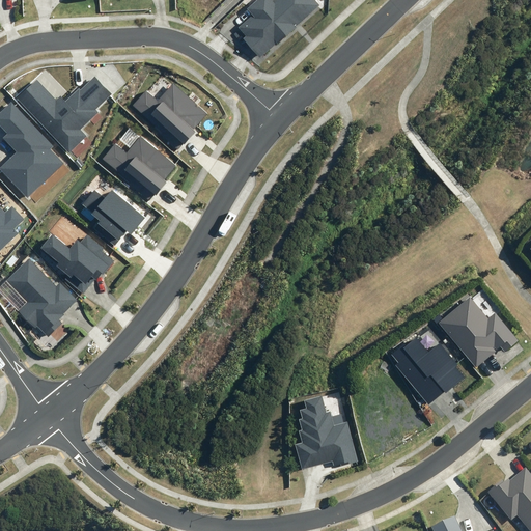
[(273,0),(273,1),(272,0),(257,0),(248,8),(253,15),(239,28),(246,36),(243,38),(259,58),(277,43),(278,44),(296,28),(295,27),(319,5),(314,0),(273,0)]
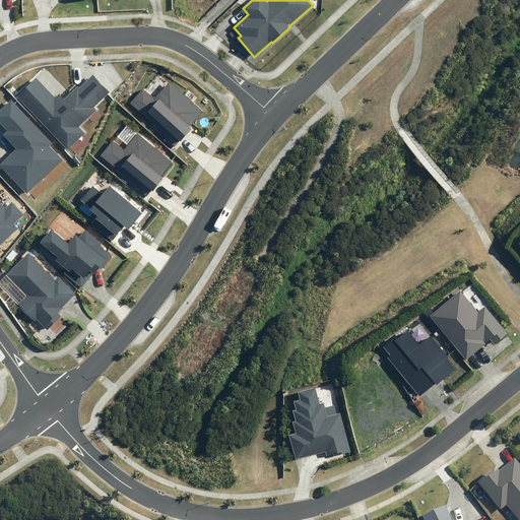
[(67,148),(84,133),(78,127),(95,111),(93,108),(110,92),(93,74),(79,87),(77,86),(64,99),(59,93),(55,98),(36,77),(17,94),(67,148)]
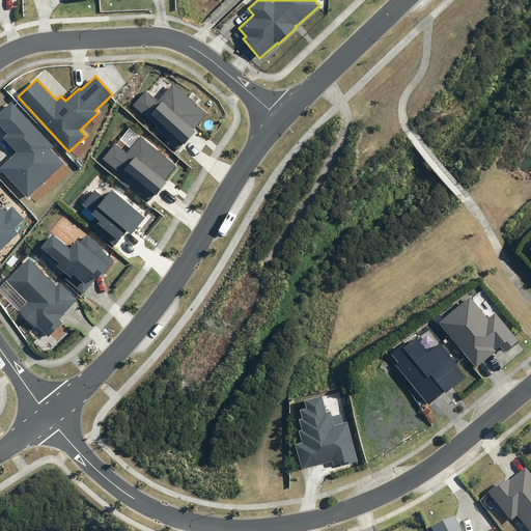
[(193,130),(207,113),(173,82),(158,99),(146,90),(133,105),(178,148),(184,143),(185,143),(195,132),(193,130)]
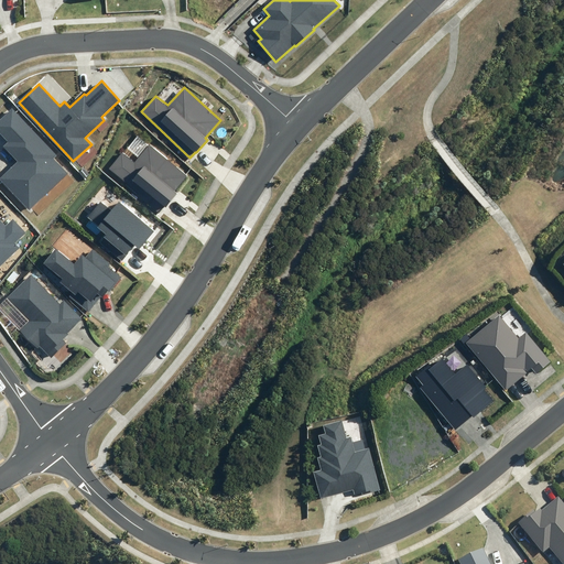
[(57,155),(12,108),(0,119),(0,132),(9,142),(4,147),(19,161),(0,177),(0,179),(30,210),(68,174),(54,159),(57,155)]
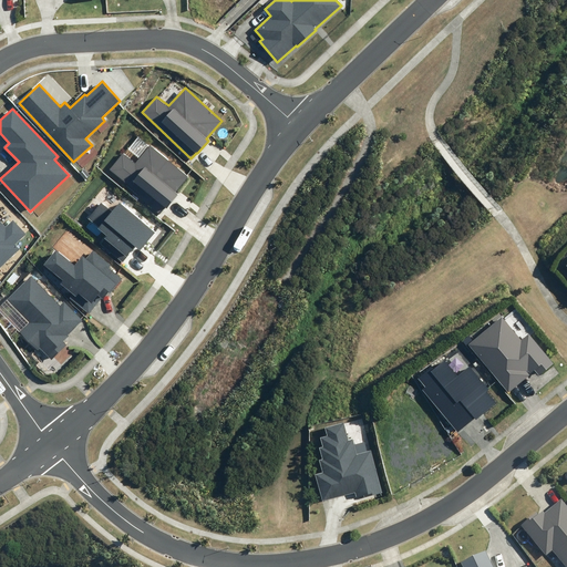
[(175,192),(187,176),(150,146),(135,164),(123,154),(110,171),(160,210),(164,206),(167,208),(178,195),(175,192)]
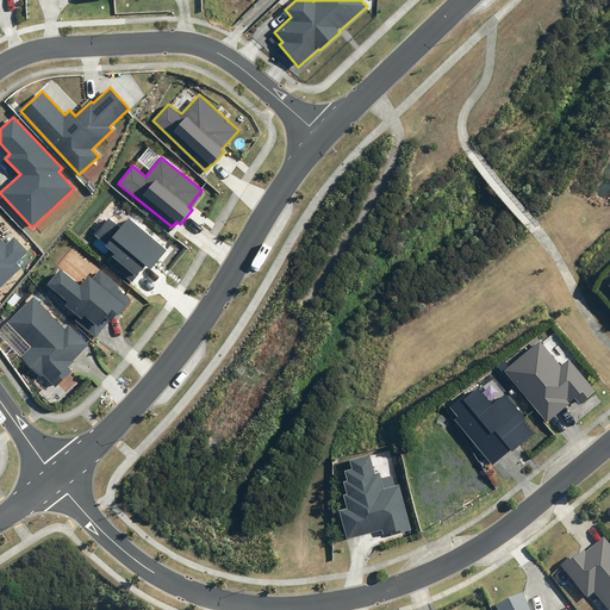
[(109,262),(131,281),(145,265),(151,269),(167,250),(129,218),(120,228),(109,218),(94,235),(106,244),(106,246),(116,254),(109,262)]
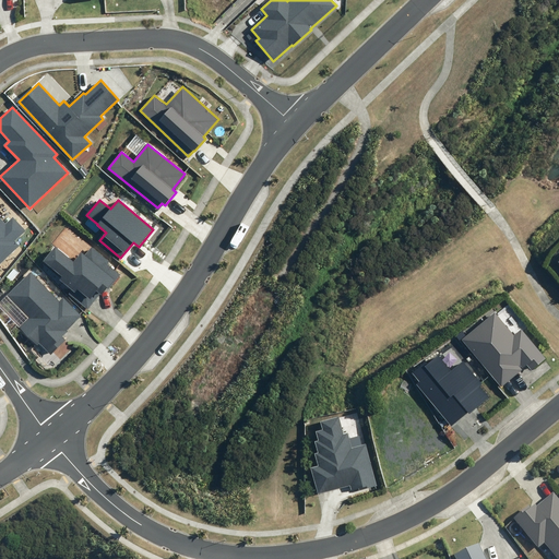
[(6,224),(0,217),(0,264),(19,246),(15,241),(25,230),(13,217),(6,224)]
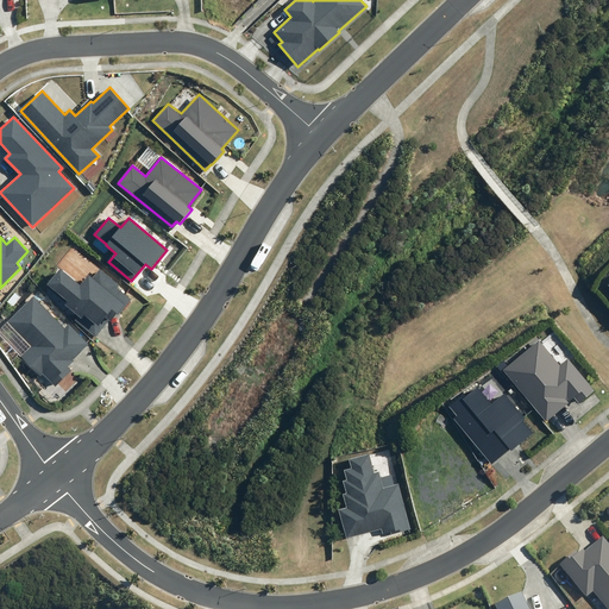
[(75,320),(96,336),(110,320),(111,321),(117,314),(119,315),(132,300),(118,288),(119,286),(99,269),(92,277),(88,275),(80,284),(60,269),(46,286),(68,302),(66,305),(79,315),(75,320)]
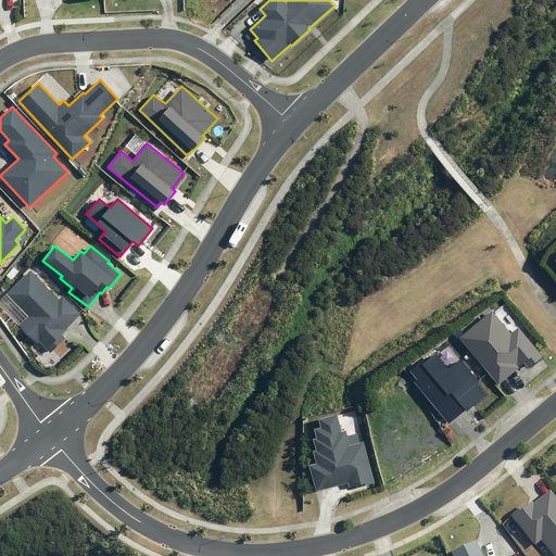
[(51,353),(65,338),(63,335),(67,330),(66,328),(81,314),(62,295),(59,299),(30,270),(7,293),(29,316),(20,326),(37,342),(39,341),(51,353)]
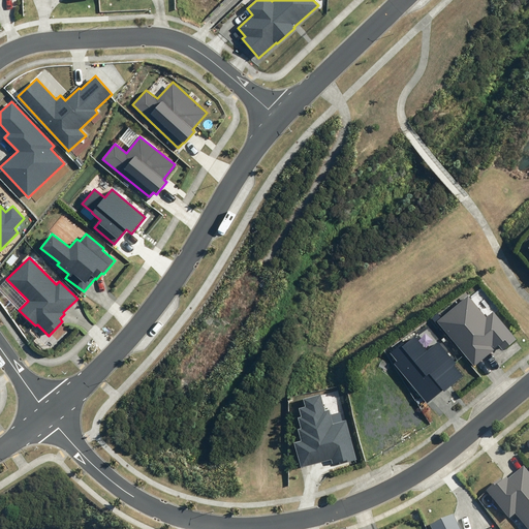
[(437,321),(474,366),(494,350),(491,347),(493,345),(495,348),(499,345),(502,349),(516,339),(493,312),(487,317),(468,296),(437,321)]
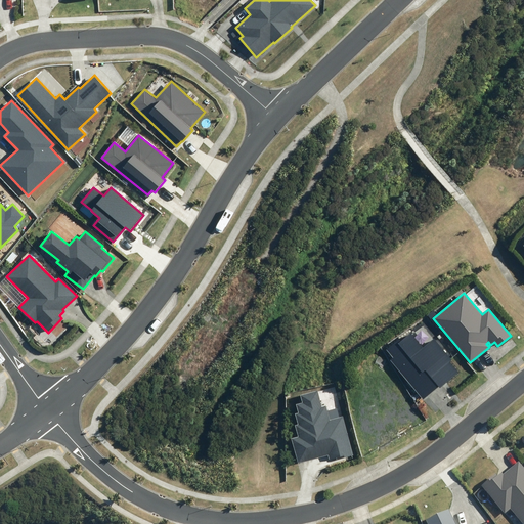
[(390,360),(423,399),(439,386),(440,388),(459,373),(450,362),(452,361),(434,339),(423,348),(411,334),(401,342),(398,339),(385,349),(392,358),(390,360)]
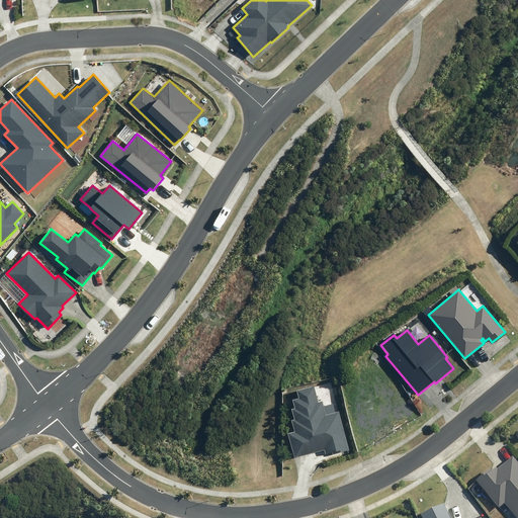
[(287,433),(294,458),(324,450),(325,453),(333,451),(333,454),(348,450),(338,412),(335,413),(333,404),(324,406),(323,402),(318,403),(314,386),(296,391),(298,399),(293,400),(295,409),(291,410),(294,420),(291,420),(294,432),(287,433)]
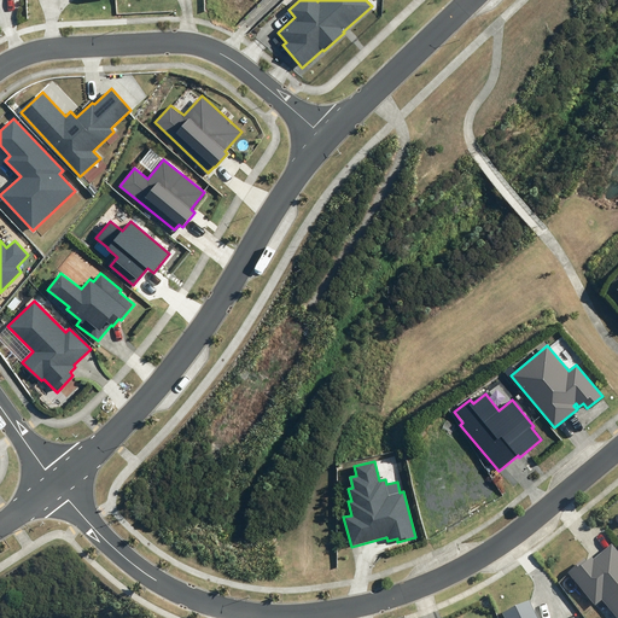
[(617,617),(617,553),(612,546),(595,560),(593,558),(588,563),(586,560),(569,575),(596,607),(604,602),(617,617)]
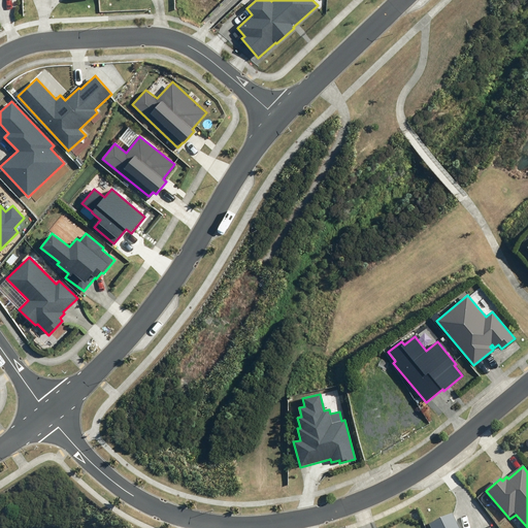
[(459,527),(453,515),(429,526),(430,527),(459,527)]
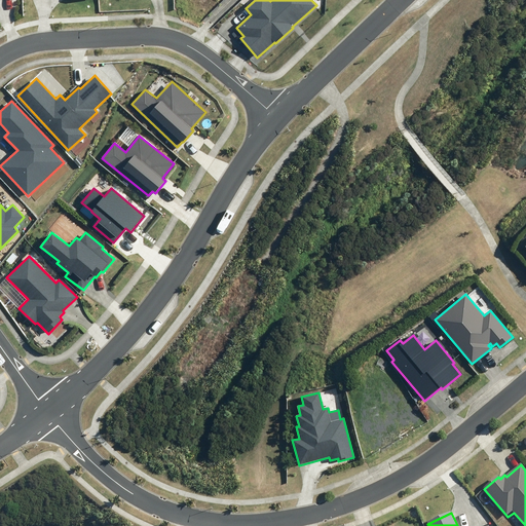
All buildings are outlined.
